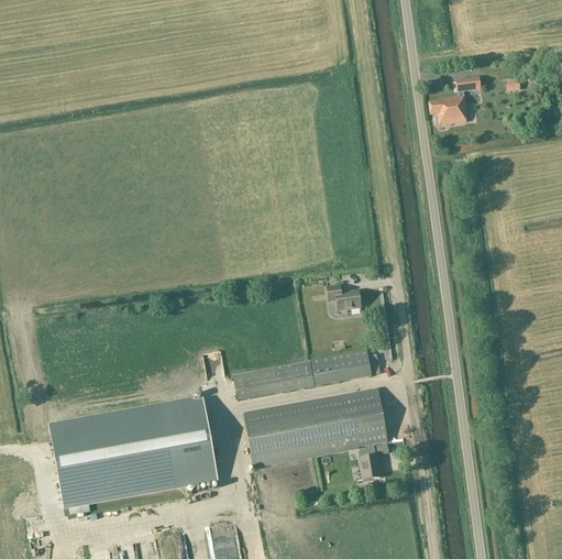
[(438,99),(430,100),(431,111),(440,111),(440,121),(466,119),(465,111),(466,111),(465,103),(465,95),(465,89),(483,87),(481,74),(458,77),(460,95),(438,97),(438,99)]
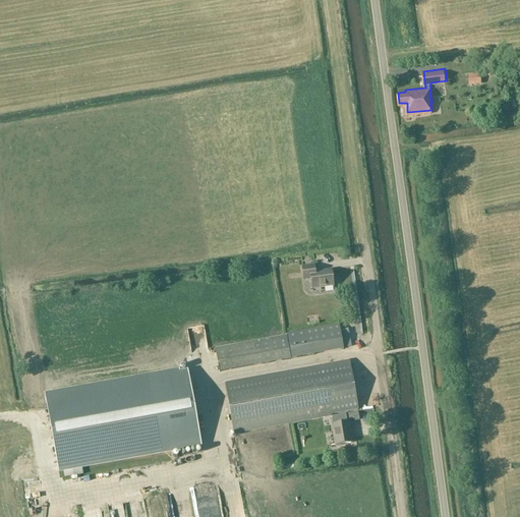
[(469,71),(470,81),(482,80),(481,70),(469,71)]
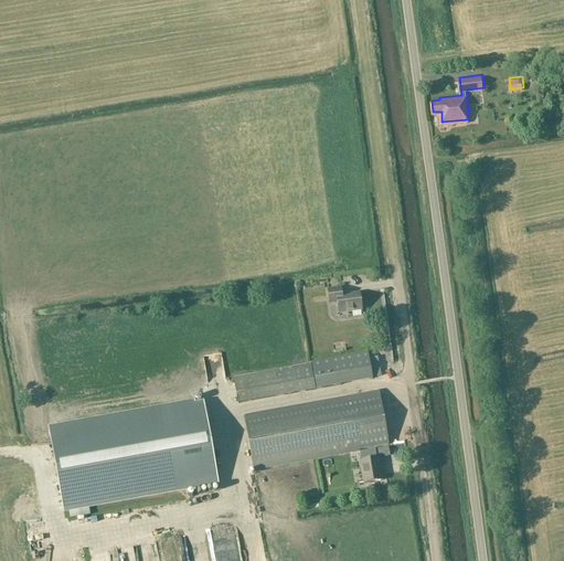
[(554,108),(557,117),(563,115),(563,109),(562,105),(554,108)]
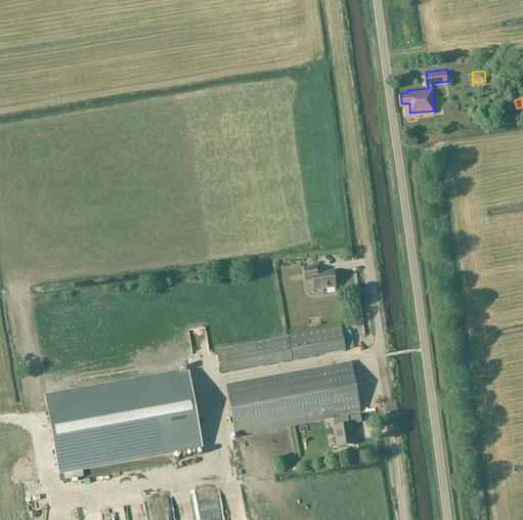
[(314,287),(337,284),(334,267),(318,270),(317,263),(304,265),(306,277),(313,276),(314,287)]
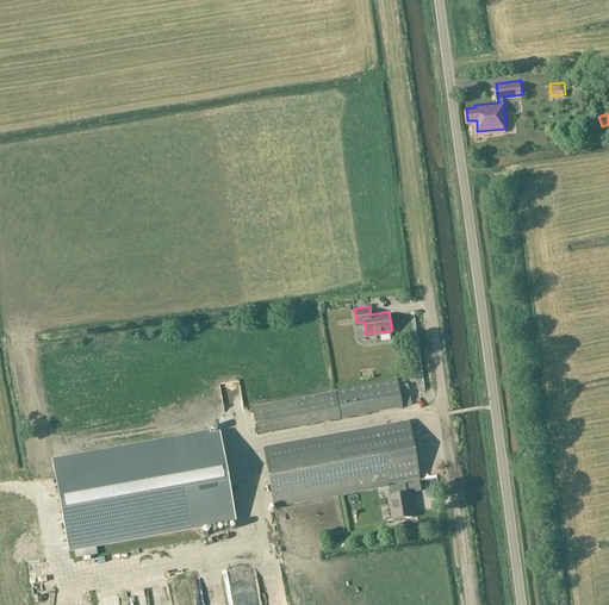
[(336,411),(327,363),(254,376),(263,424),(336,411)]
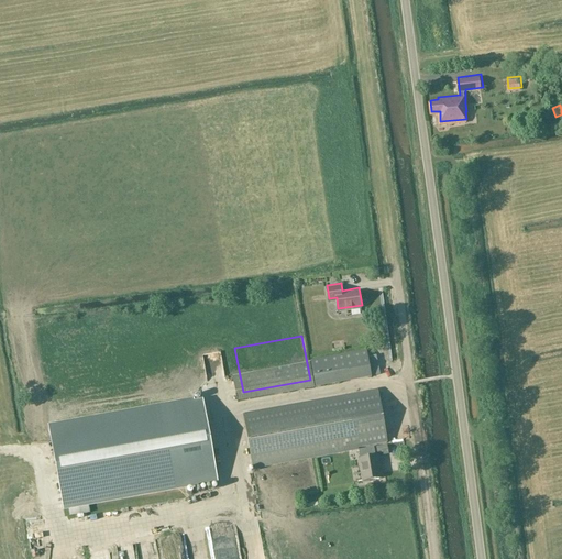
[(366,351),(371,371),(376,370),(372,350),(366,351)]
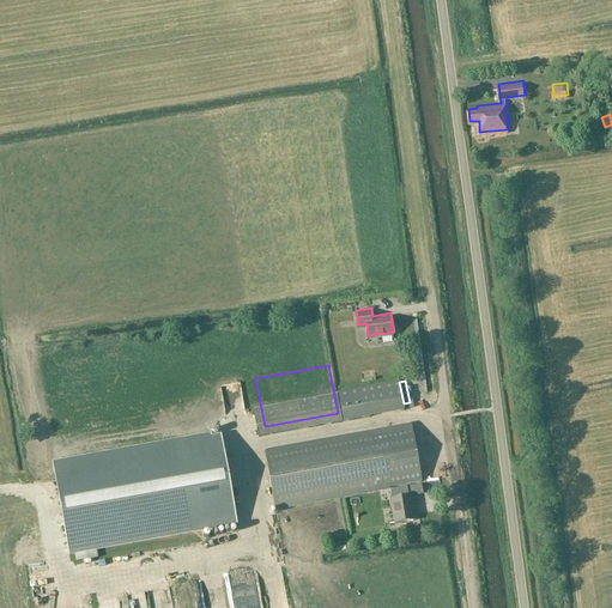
[(413,421),(364,431),(266,449),(276,504),(392,486),(391,484),(423,479),(413,421)]
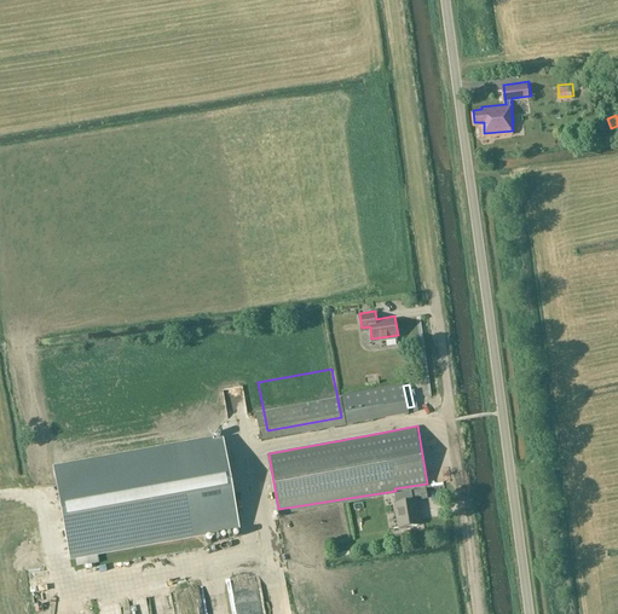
[(224,436),(55,467),(70,554),(240,523),(224,436)]
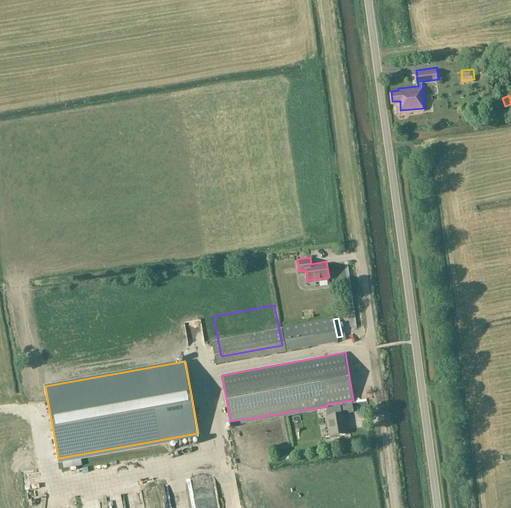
[(354,409),(353,401),(342,403),(343,410),(349,409),(349,410),(354,409)]
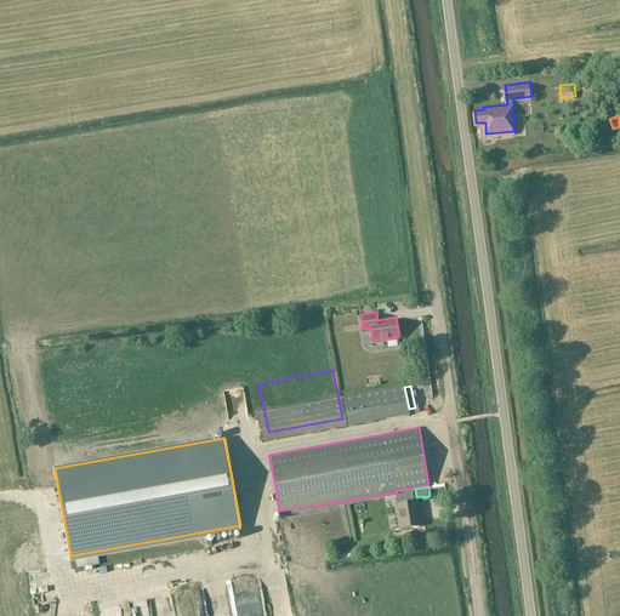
[(414,489),(397,491),(398,501),(397,502),(400,526),(422,523),(417,497),(415,498),(414,489)]
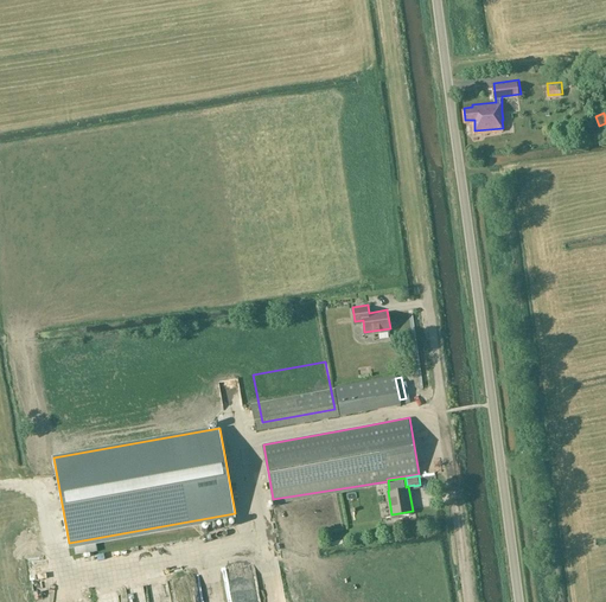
[(1,527),(7,530),(13,517),(8,514),(1,527)]
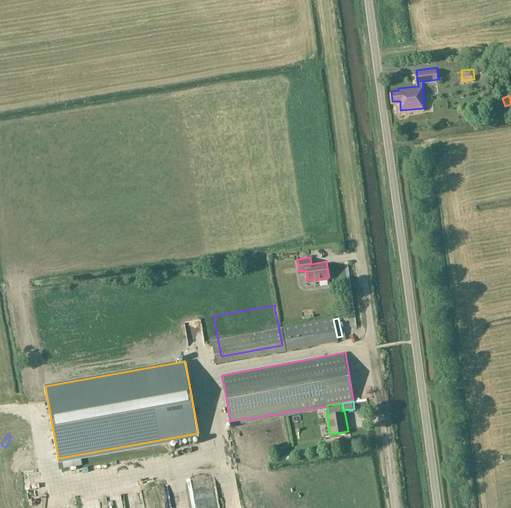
[(155,450),(158,460),(169,458),(167,447),(155,450)]
